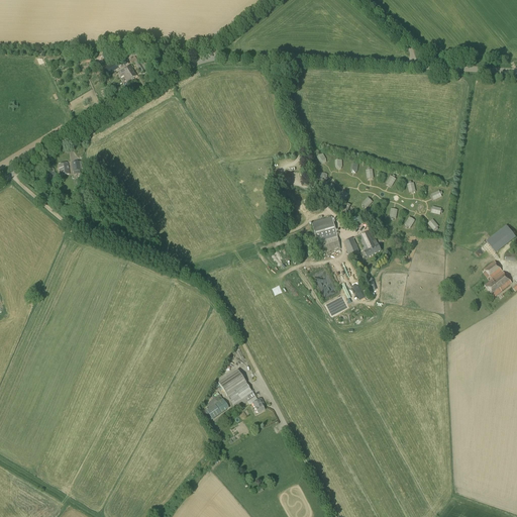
[(137,62),(134,57),(129,61),(132,65),(134,64),(140,74),(144,71),(148,69),(146,66),(151,64),(149,60),(144,63),(142,59),(137,62)]
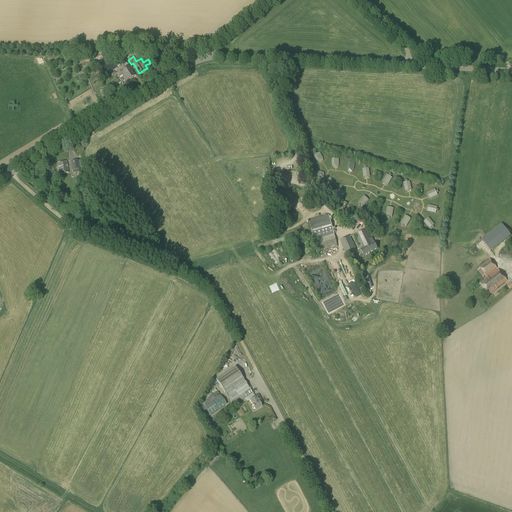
[(112,63),(100,71),(103,76),(111,71),(110,69),(115,67),(112,63)]
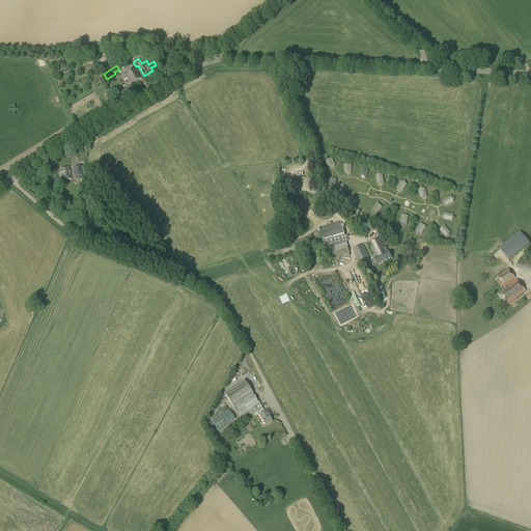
[(131,84),(141,78),(134,67),(121,76),(124,80),(128,78),(131,84)]
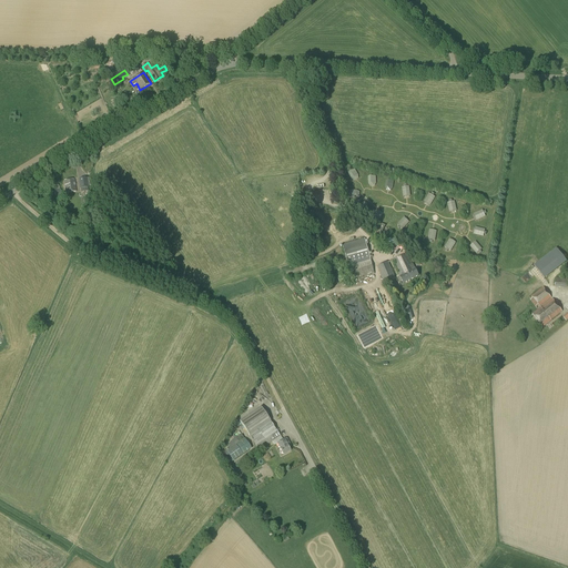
[(78,179),(80,189),(89,188),(88,178),(78,179)]
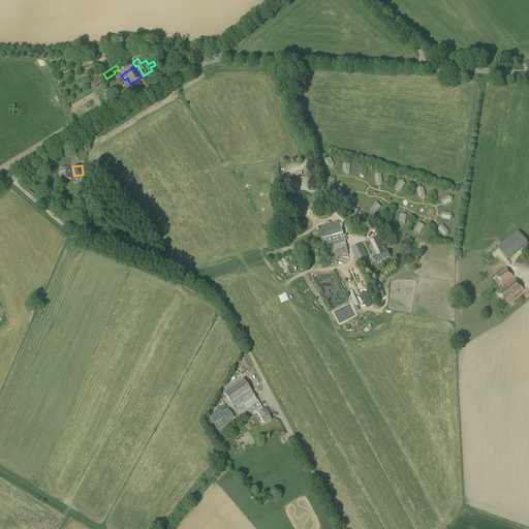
[(61,180),(71,179),(69,167),(60,168),(61,180)]
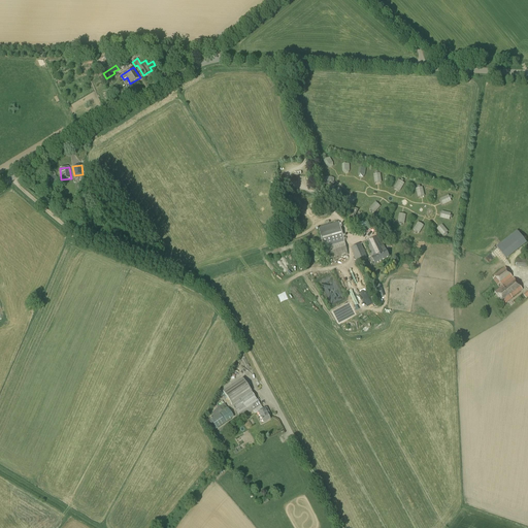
[(353,221),(358,210),(354,207),(348,218),(353,221)]
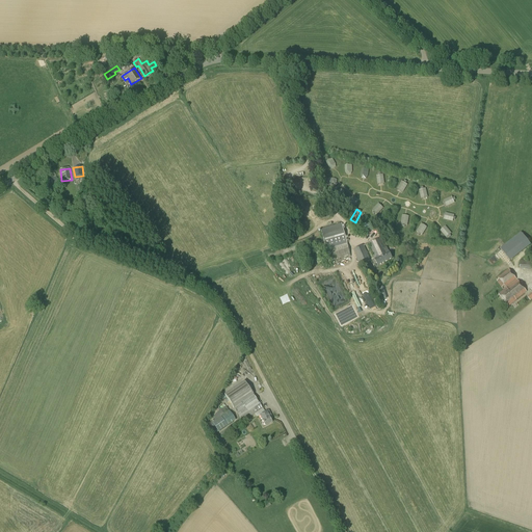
[(358,221),(354,228),(358,231),(363,224),(358,221)]
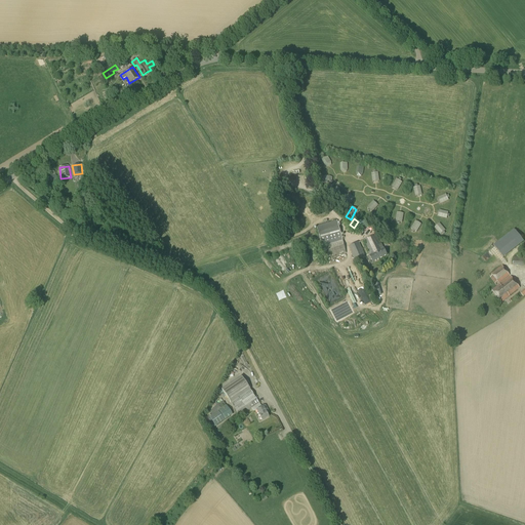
[(326,257),(346,252),(336,220),(317,226),(326,257)]
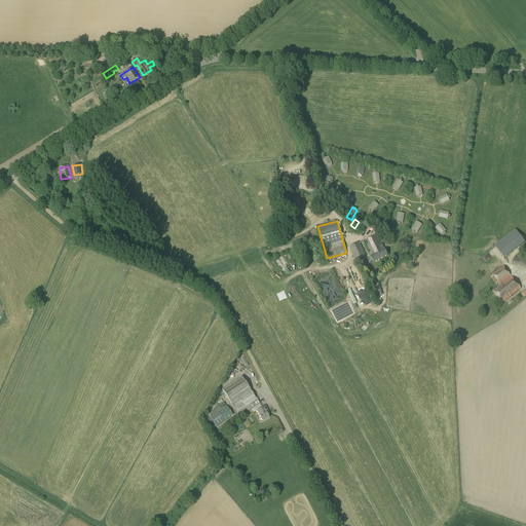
[(371,238),(381,259),(388,256),(385,250),(384,250),(377,235),(371,238)]
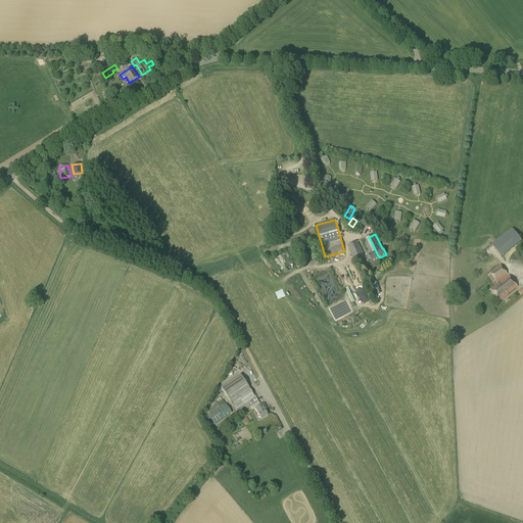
[(372,262),(379,257),(369,237),(363,239),(369,252),(368,253),(368,254),(366,255),(368,259),(370,258),(372,262)]
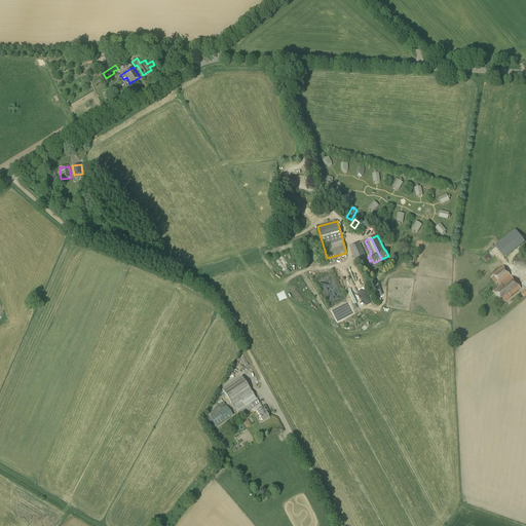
[(355,263),(367,258),(360,242),(349,247),(355,263)]
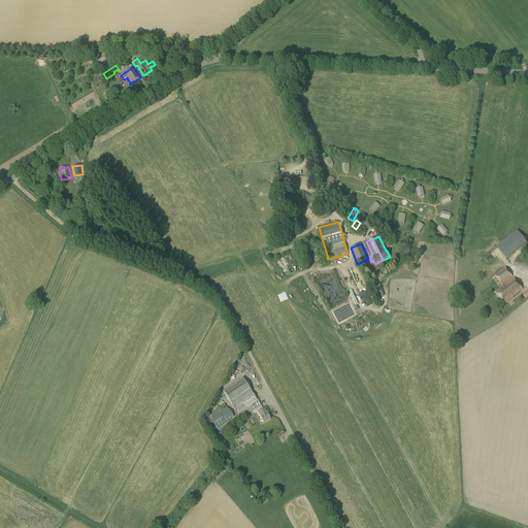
[(527,266),(527,258),(521,257),(521,259),(504,258),(503,264),(527,266)]
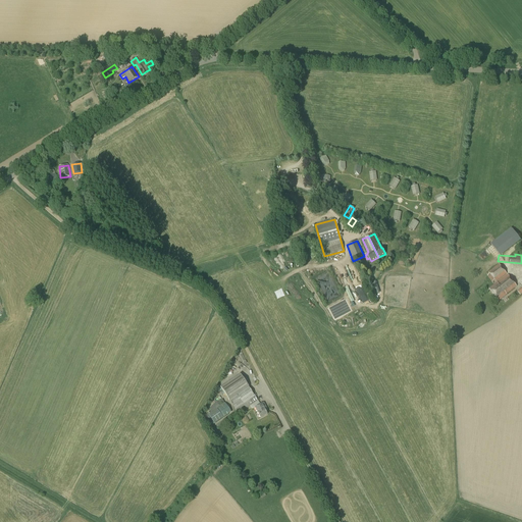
[(496,282),(507,274),(500,264),(488,272),(489,274),(487,276),(491,282),(494,280),(496,282)]
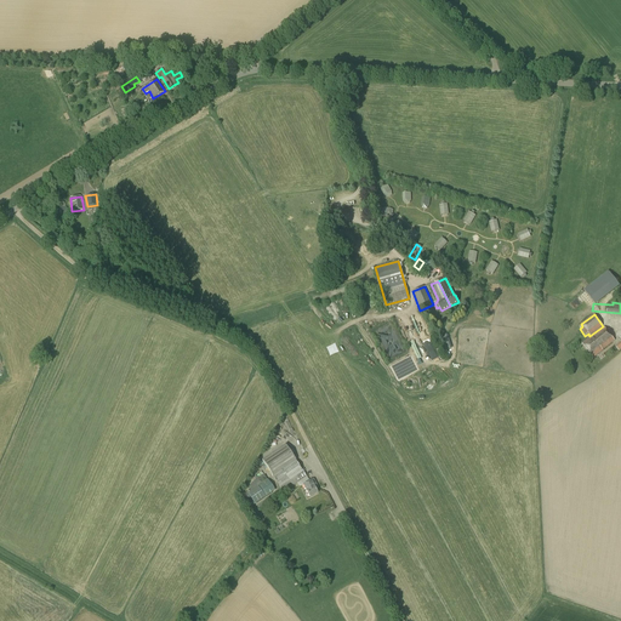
[(615,341),(604,328),(592,337),(591,337),(582,343),(593,358),(603,351),(615,341)]
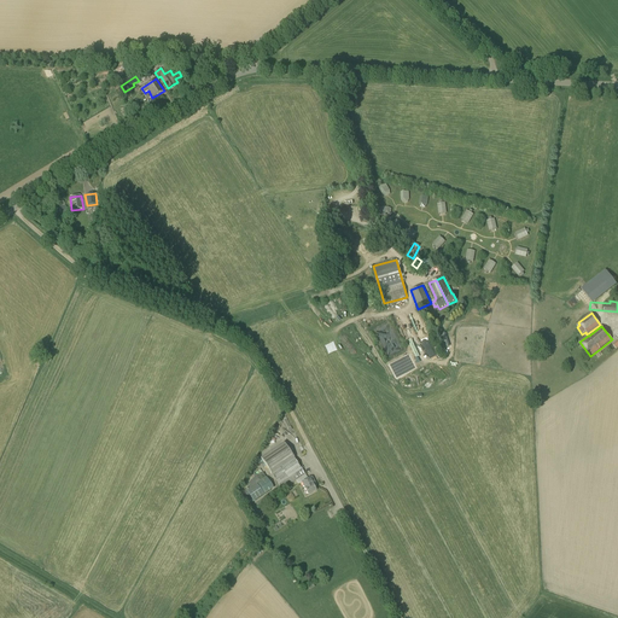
[(429,356),(436,353),(430,339),(423,343),(429,356)]
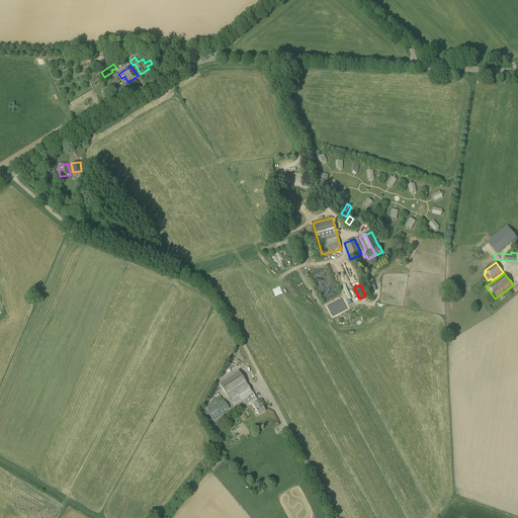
[(252,394),(247,384),(238,372),(219,385),(233,406),(230,408),(233,412),(236,410),(237,411),(256,398),(252,393),(252,394)]
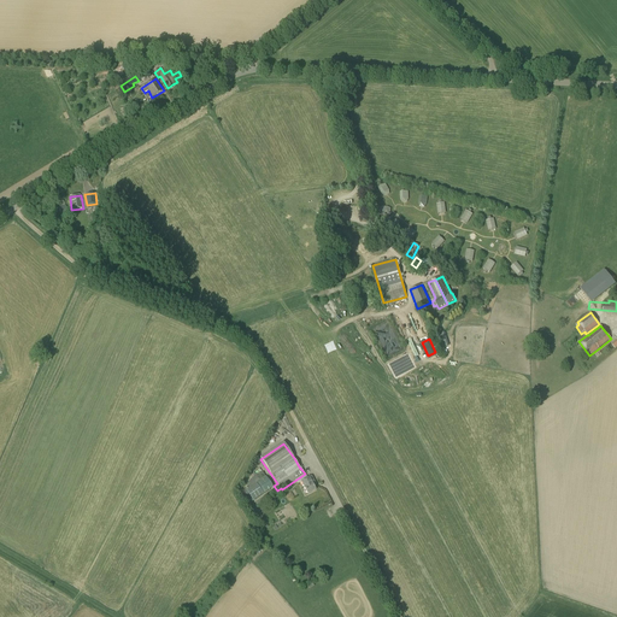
[(266,477),(263,472),(257,476),(250,481),(247,486),(250,488),(246,491),(246,492),(244,493),(242,497),(248,505),(274,487),(266,477)]
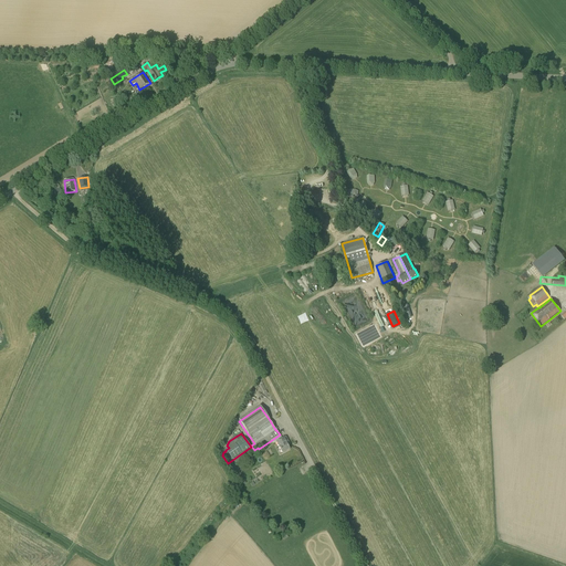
[(283,453),(290,450),(287,446),(290,444),(285,438),(276,442),(283,453)]
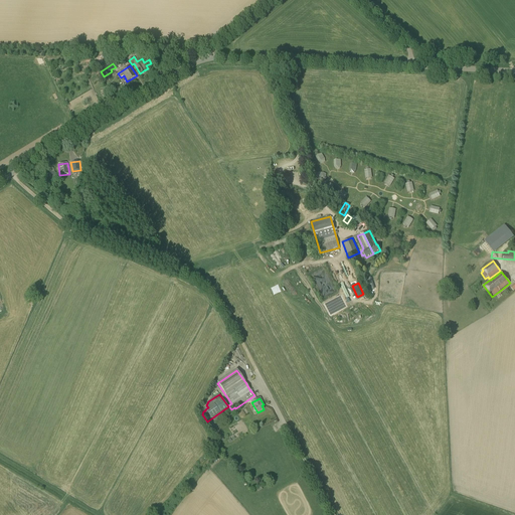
[(220,418),(231,411),(229,409),(219,415),(220,418)]
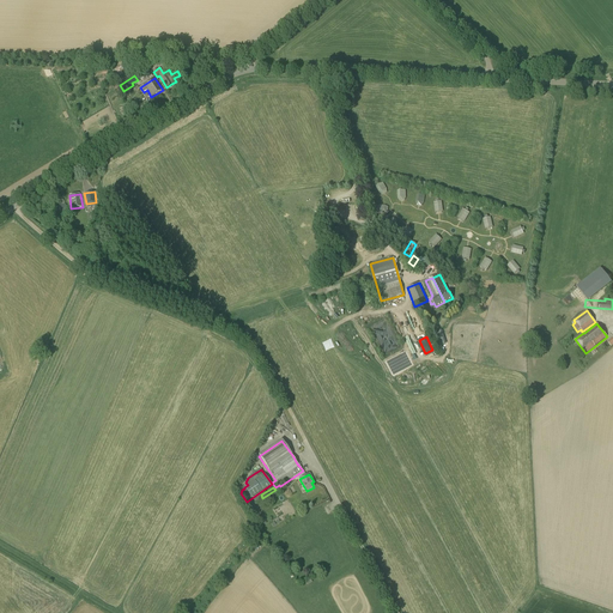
[(261,501),(260,499),(262,498),(261,496),(254,501),(255,503),(258,502),(258,503),(259,504),(256,505),(260,510),(267,505),(262,499),(261,501)]
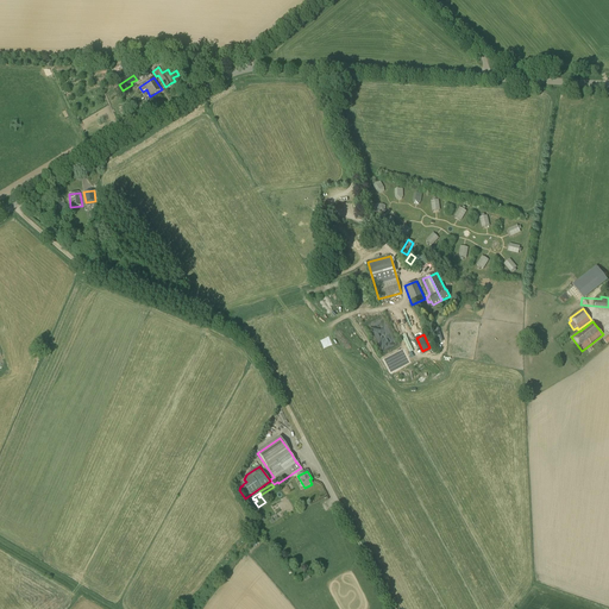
[(249,501),(248,498),(244,501),(252,513),(256,510),(251,502),(251,503),(249,500),(249,501)]
